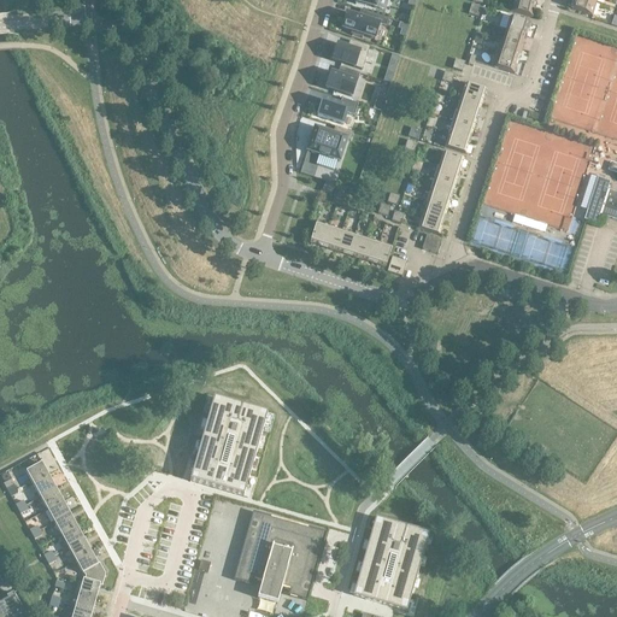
[(535,6),(513,0),(511,13),(533,18),(535,6)]
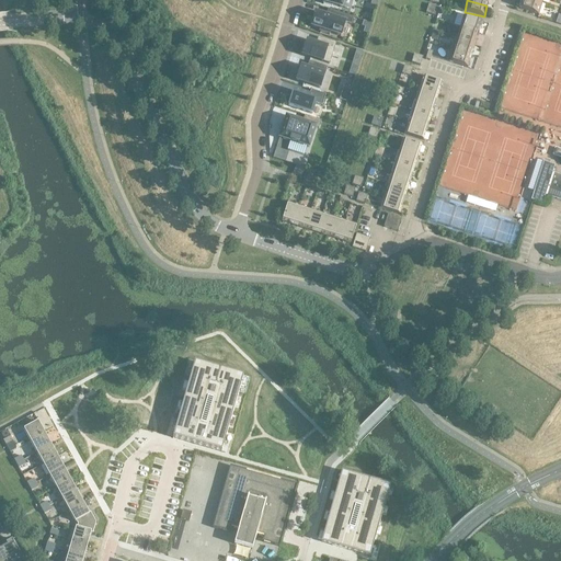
[(542,3),(531,0),(523,0),(521,9),(539,15),(542,3)]
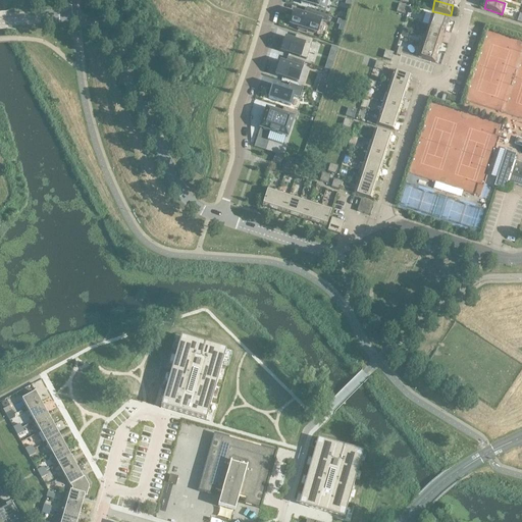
[(307,16),(293,11),(291,20),(292,20),(290,25),(297,28),(297,30),(306,33),(307,31),(317,35),(321,21),(326,23),(328,16),(309,10),(307,16)]
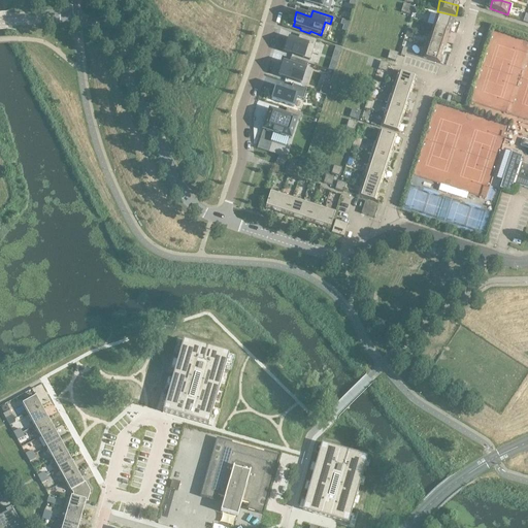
[(454,21),(436,15),(433,26),(451,32),(454,21)]
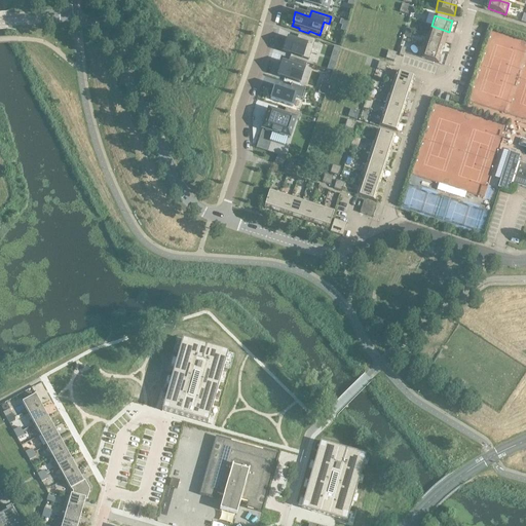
[(449,32),(431,26),(427,37),(445,42),(449,32)]
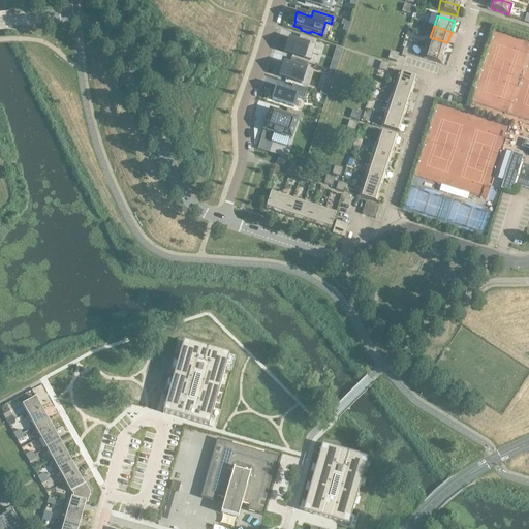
[(289,39),(284,52),(310,61),(317,41),(304,36),(302,43),(289,39)]
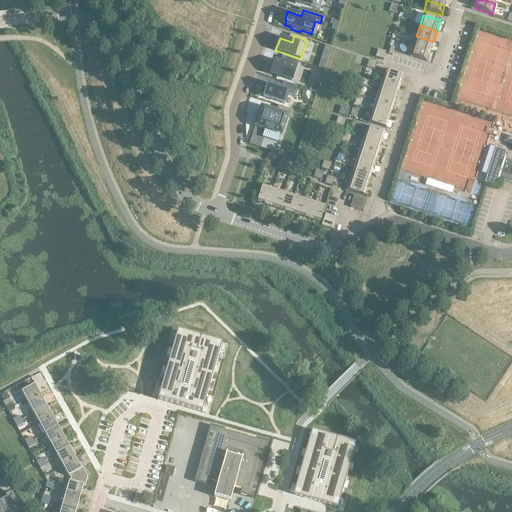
[(433,41),(416,36),(413,46),(430,52),(433,41)]
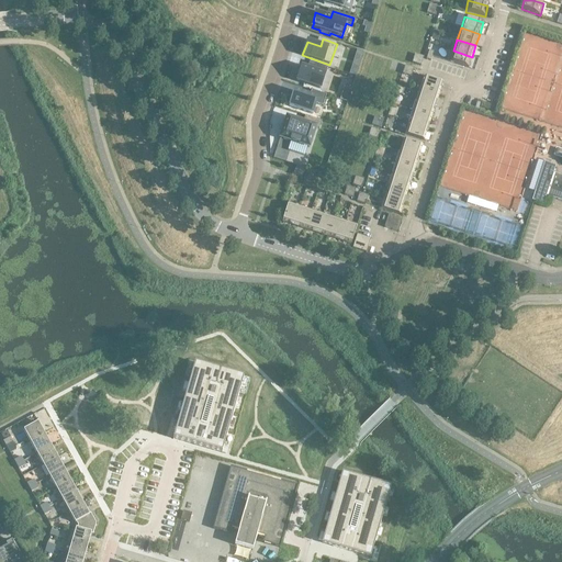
[(472,57),(453,51),(449,63),(469,68),(472,57)]
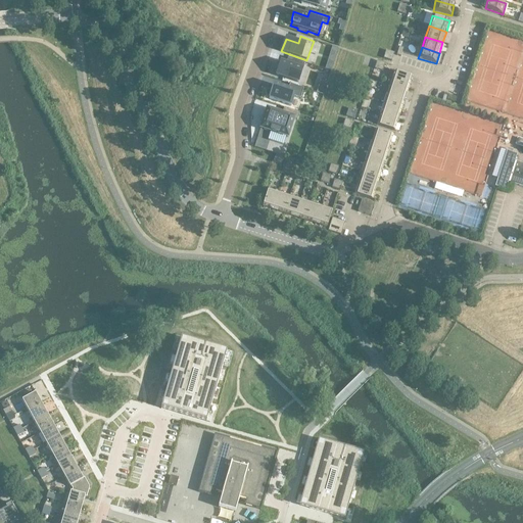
[(280,62),(276,76),(298,83),(304,63),(288,58),(286,63),(280,62)]
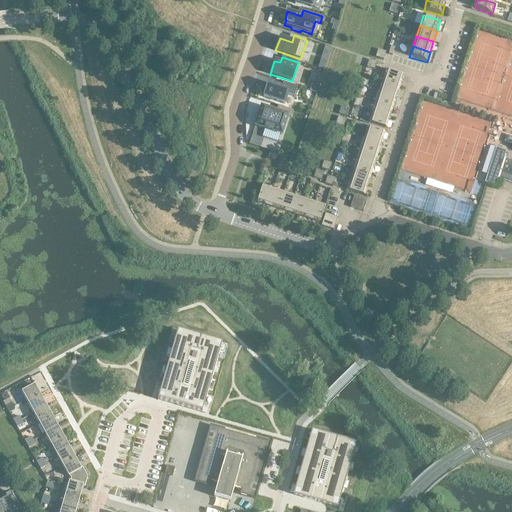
[(382,81),(400,86),(403,76),(386,70),(382,81)]
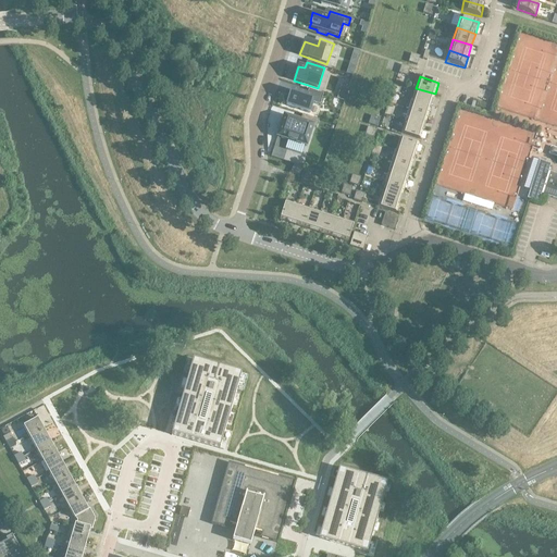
[(435,94),(416,88),(412,99),(431,106),(435,94)]
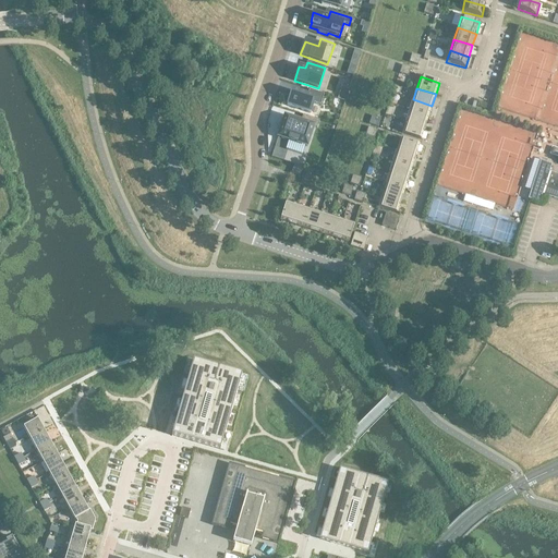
[(291,92),(287,106),(310,113),(313,104),(320,106),(324,95),(310,91),(307,96),(291,92)]
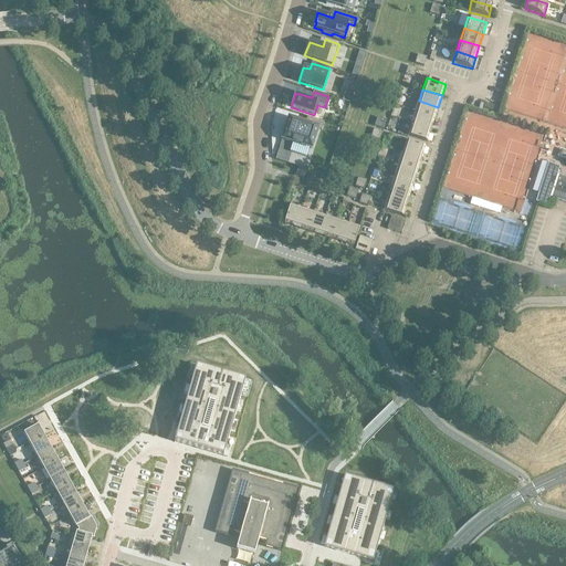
[(438,107),(419,101),(416,113),(435,118),(438,107)]
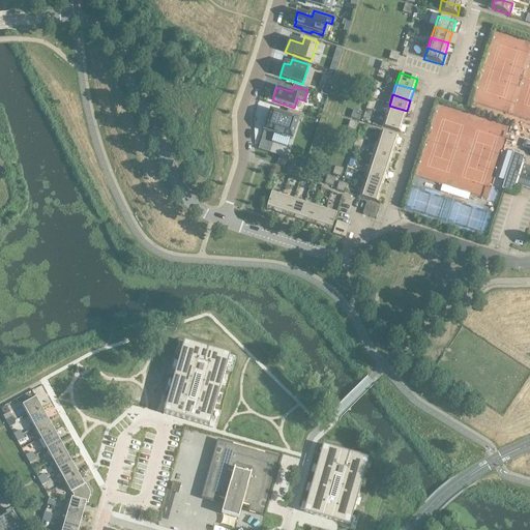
[(407,111),(389,106),(385,116),(404,122),(407,111)]
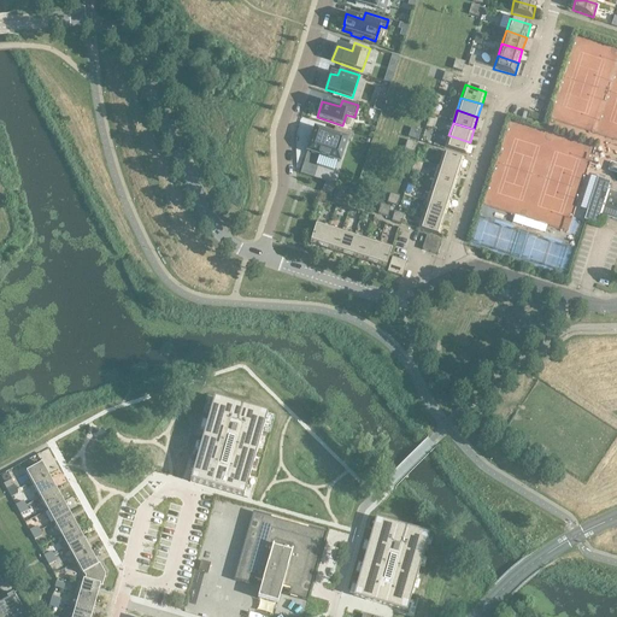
[(307,152),(319,156),(328,159),(340,163),(347,140),(350,141),(352,134),(335,128),(333,135),(315,129),(307,152)]
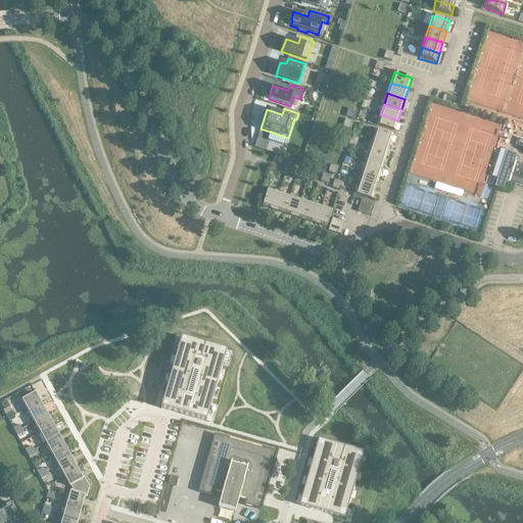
[(398,121),(380,114),(377,126),(394,131),(398,121)]
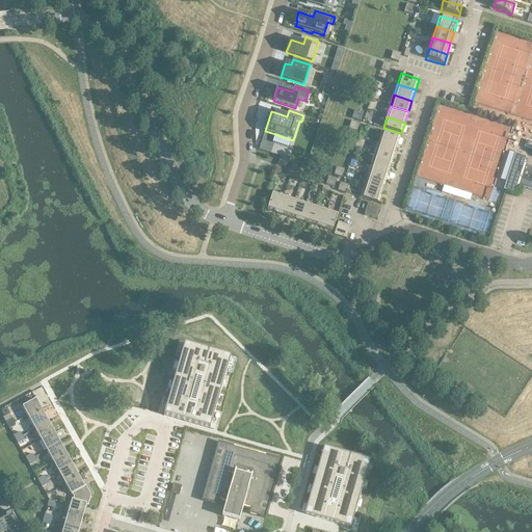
[(400,138),(381,133),(378,143),(396,149),(400,138)]
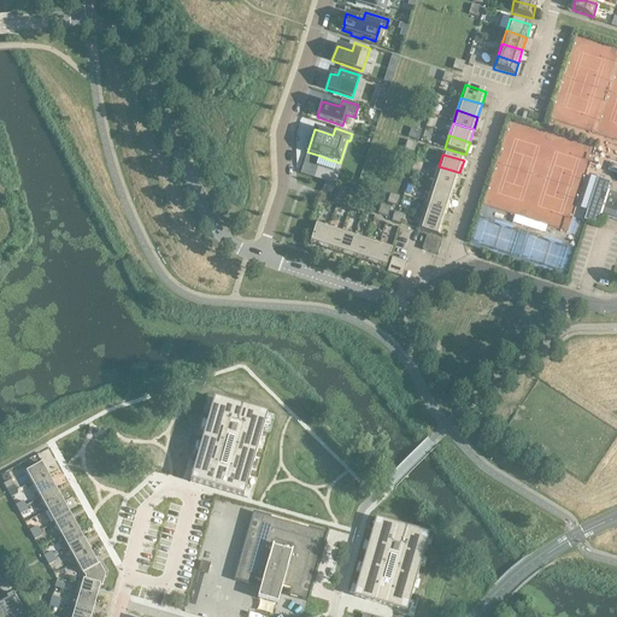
[(459,172),(439,166),(435,178),(456,186),(459,172)]
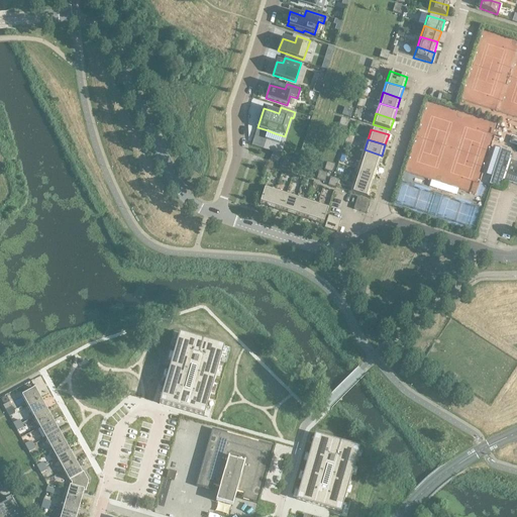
[(382,156),(365,149),(360,161),(378,166),(382,156)]
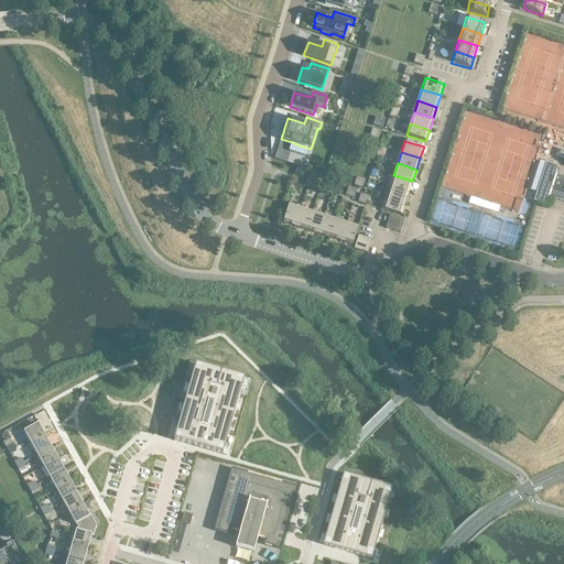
[(548,165),(545,169),(538,194),(538,195),(534,204),(546,207),(549,198),(563,203),(563,177),(556,176),(559,169),(554,167),(548,165)]
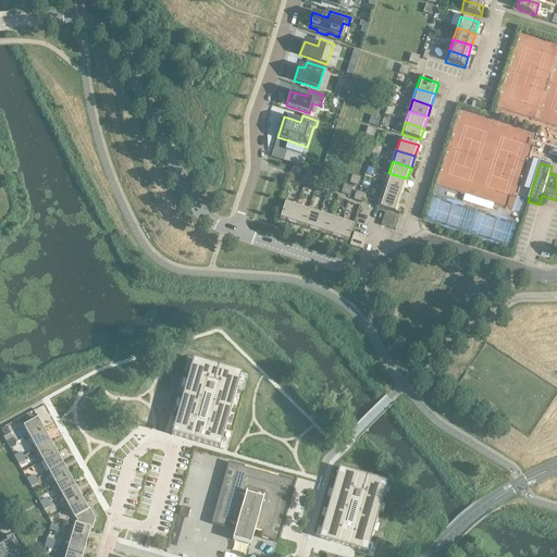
[(407,178),(388,173),(385,184),(404,190),(407,178)]
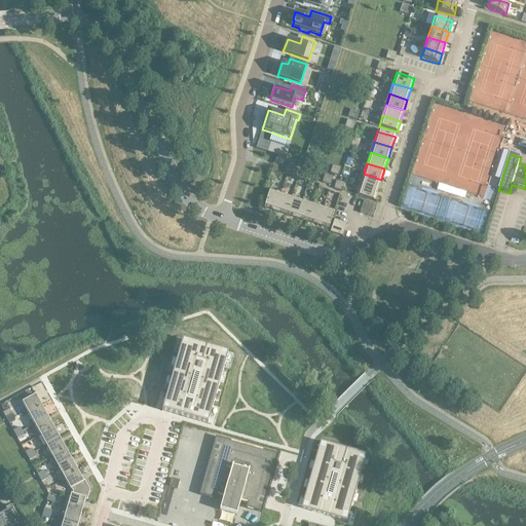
[(381,180),(364,174),(360,185),(378,190),(381,180)]
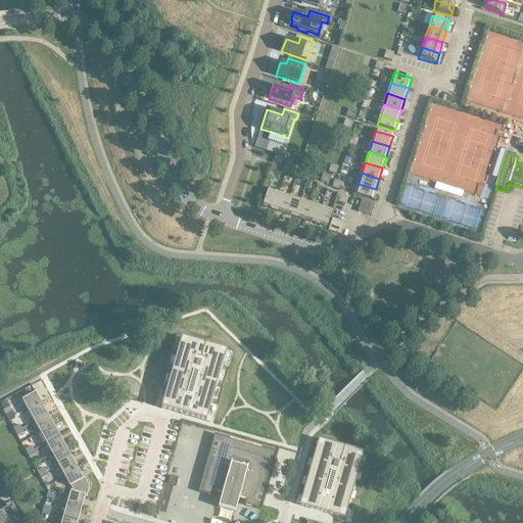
[(376,189),(358,184),(354,194),(372,200),(376,189)]
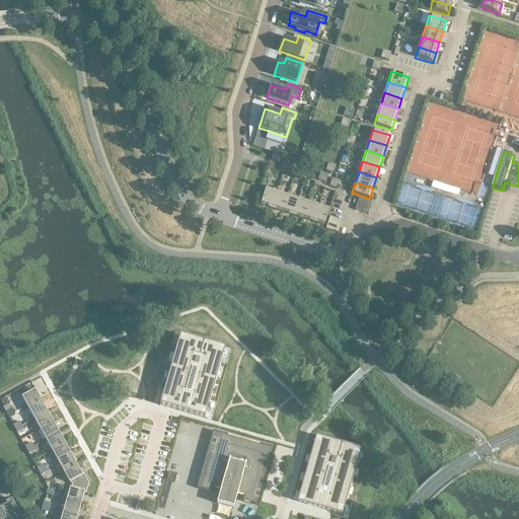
[(261,205),(271,209),(277,191),(266,188),(261,205)]
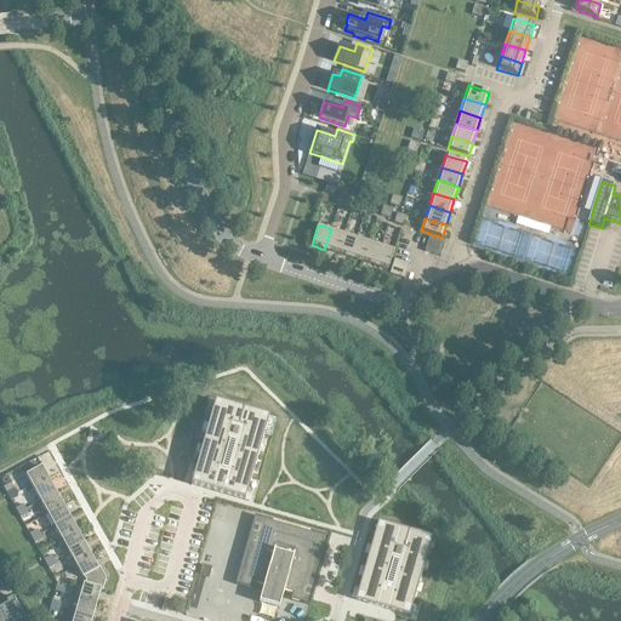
[(343,233),(331,228),(324,250),(337,254),(343,233)]
